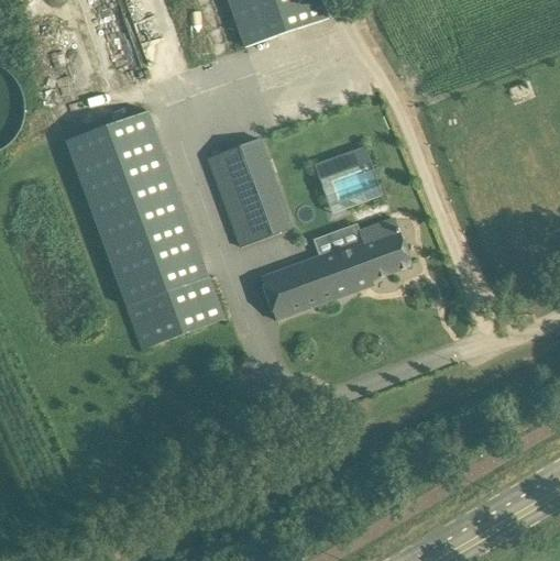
[(227,0),(243,46),(326,18),(320,0),(227,0)]
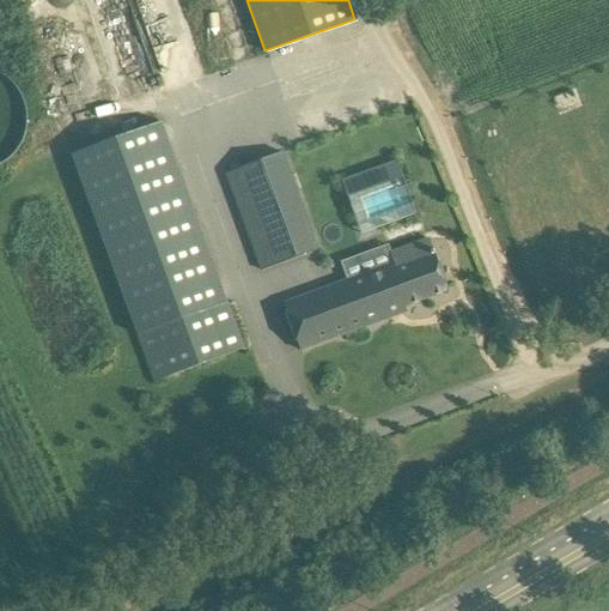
[(140,343),(153,379),(241,346),(158,120),(71,152),(140,343)]
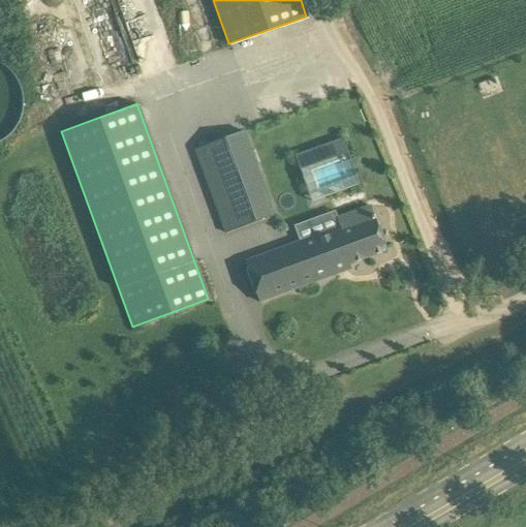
[(193,147),(224,231),(272,214),(241,129),(193,147)]
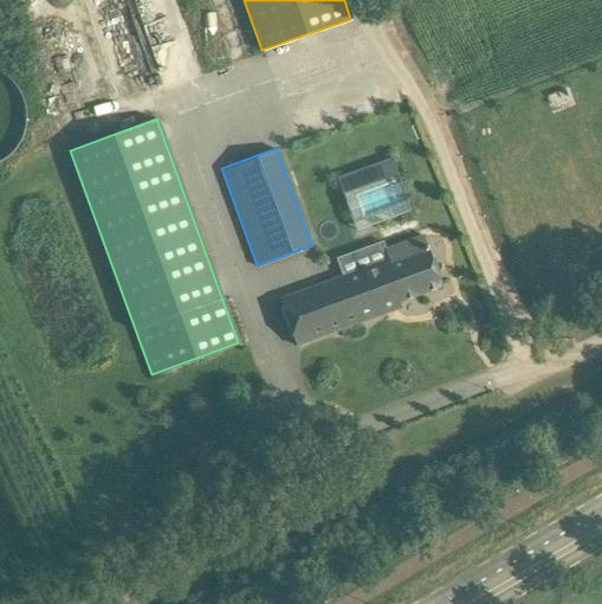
[(340,185),(354,227),(408,209),(390,159),(348,174),(350,181),(340,185)]
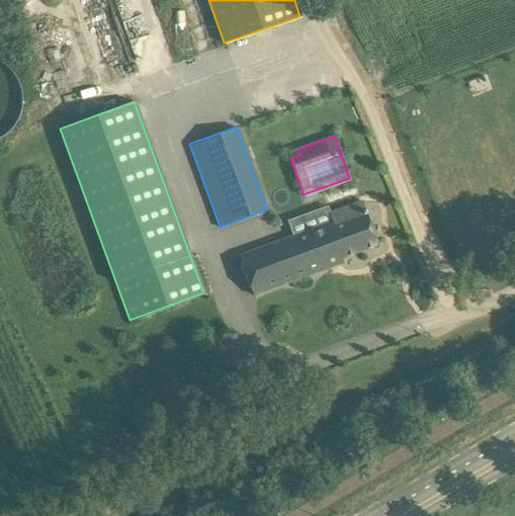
[(332,221),(239,255),(252,293),(342,260),(341,256),(377,243),(361,200),(329,212),(332,221)]
